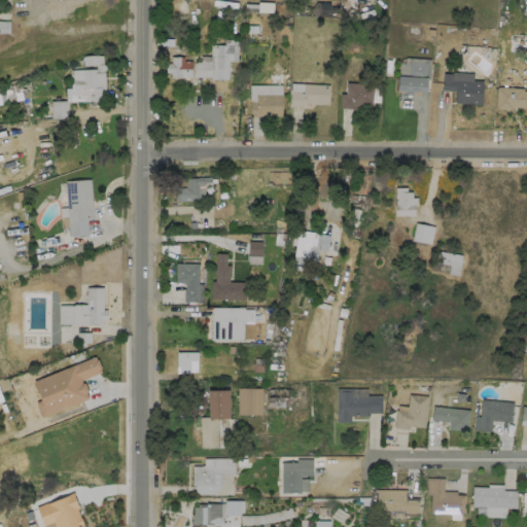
[(258,11),(273,12),(273,2),(258,2),(258,11)]
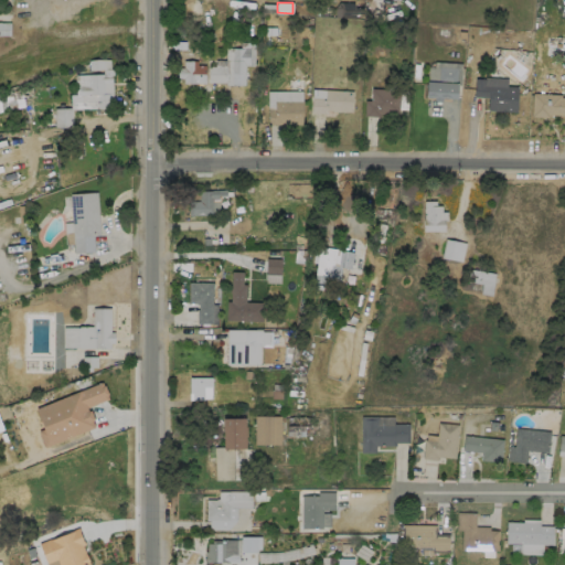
[(0,35),(10,35),(10,22),(0,22),(0,35)]
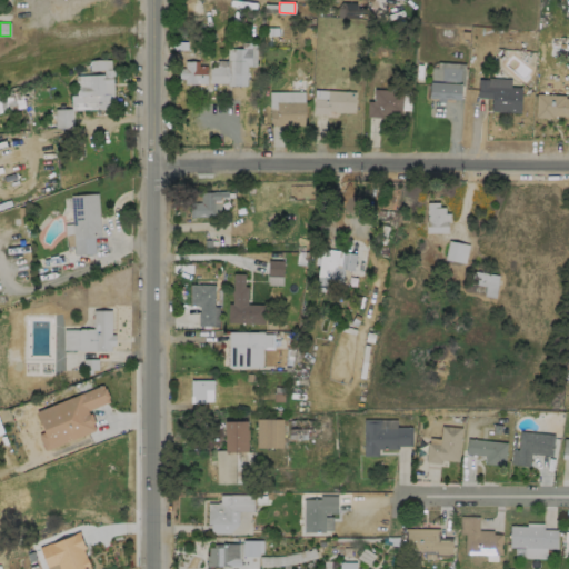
[(257,42),(256,66),(247,66),(246,85),(232,85),(232,86),(227,86),(227,83),(209,82),(210,67),(217,67),(217,60),(227,60),(227,48),(242,48),(242,42),(257,42)]
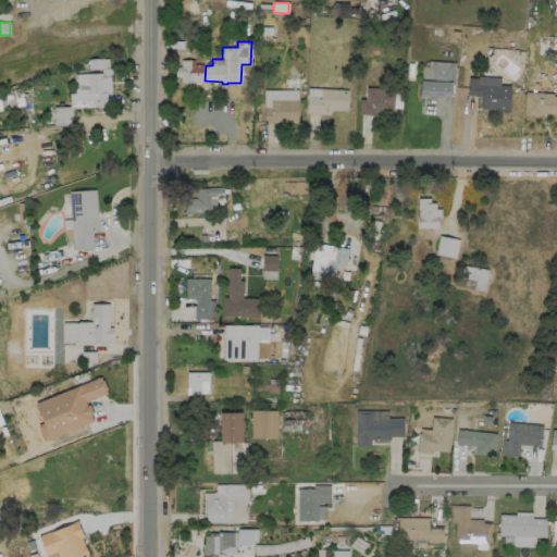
[(108,58),(108,67),(111,67),(112,73),(110,73),(111,106),(75,108),(74,73),(101,72),(101,67),(88,69),(87,59),(95,57),(108,58)]
